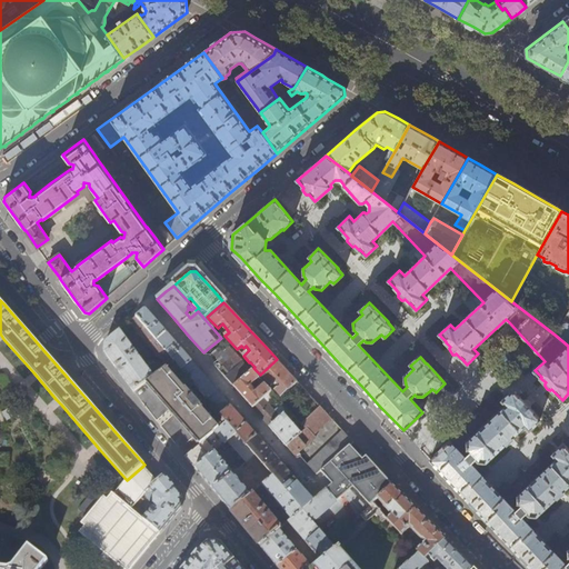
[(142,311),(137,317),(158,340),(167,332),(160,325),(147,310),(145,309),(142,311)]
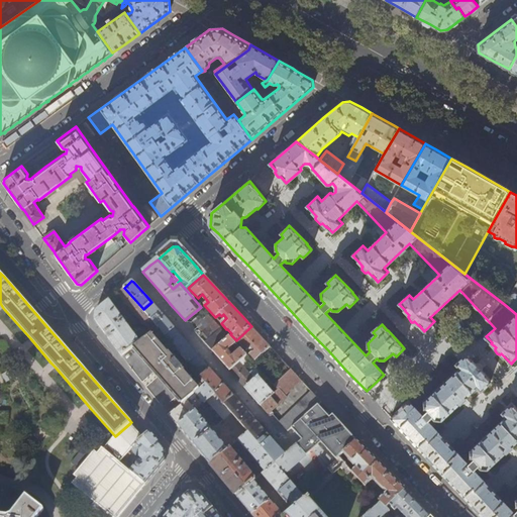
[(516,282),(504,304),(516,314),(516,282)]
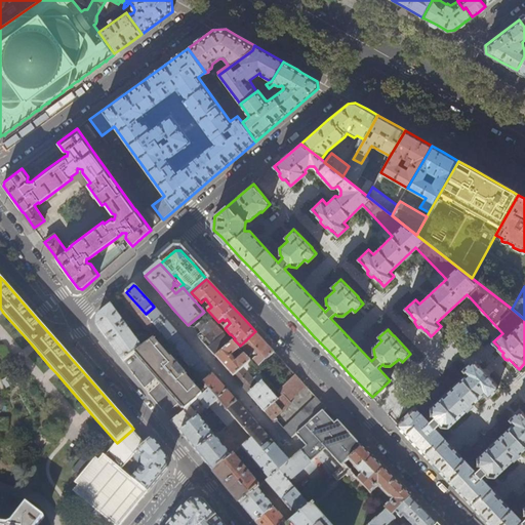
[(146,314),(126,292),(115,301),(97,317),(96,324),(109,342),(123,362),(134,353),(161,333),(146,314)]
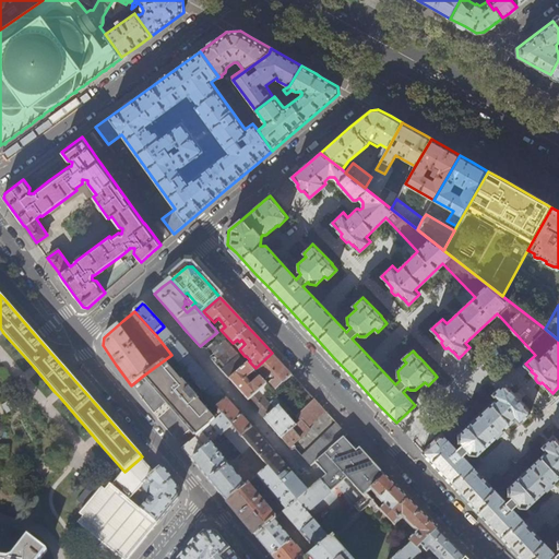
[(181,346),(164,326),(155,334),(171,355),(179,364),(189,355),(181,346)]
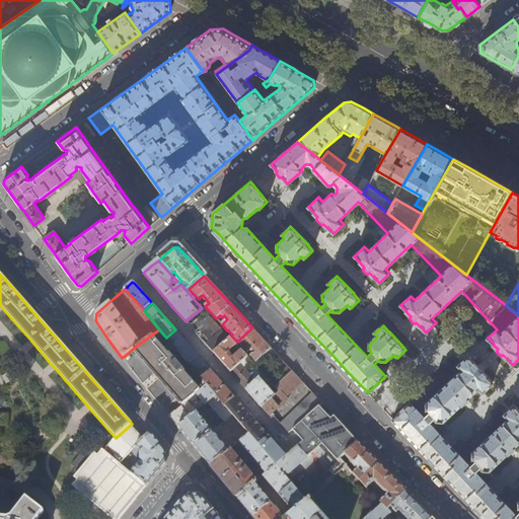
[(252,327),(237,342),(246,352),(247,352),(250,351),(251,350),(253,352),(249,356),(255,362),(260,359),(271,348),(262,338),(252,327)]
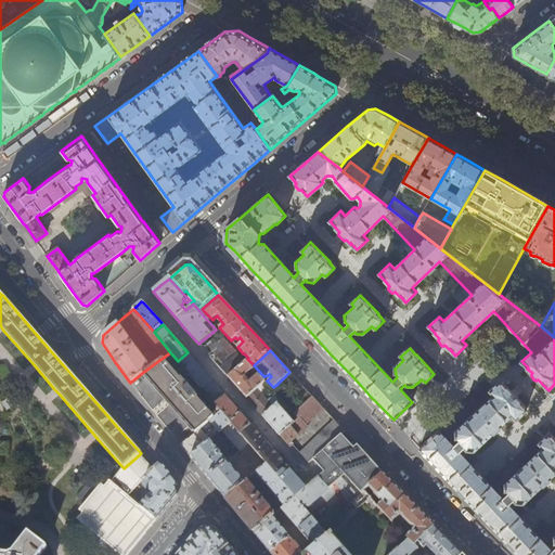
[(215,405),(178,361),(170,352),(142,373),(150,382),(169,403),(189,427),(195,434),(221,412),(215,405)]
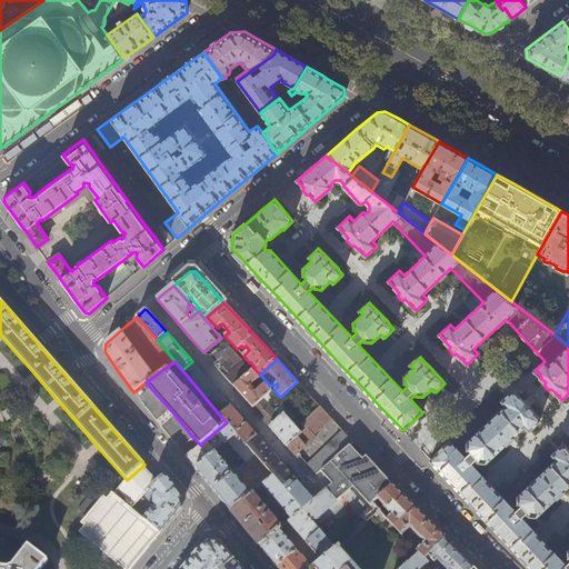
[(197,367),(192,361),(182,370),(220,416),(231,406),(225,398),(205,376),(197,367)]
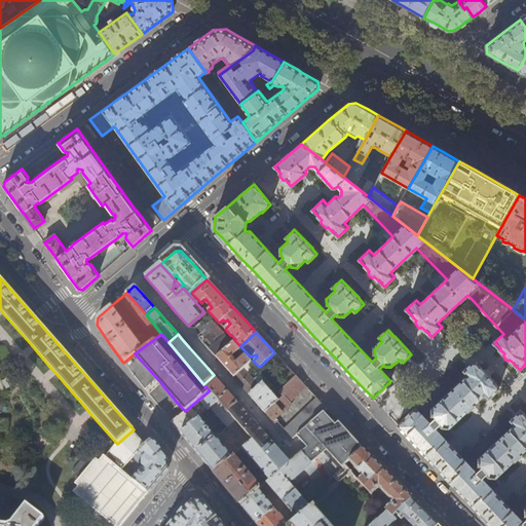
[(209,349),(216,358),(232,343),(225,335),(209,349)]
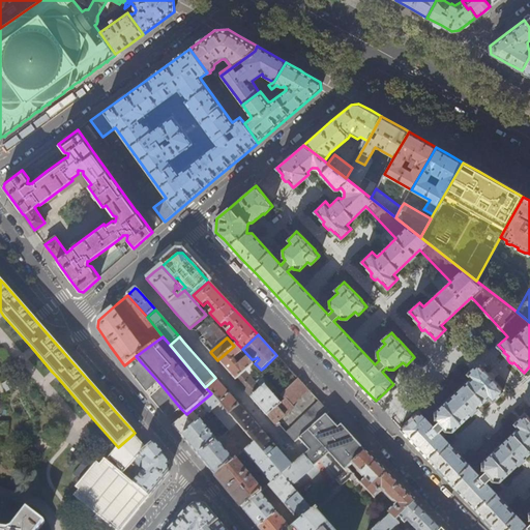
[(234,346),(217,360),(227,370),(235,380),(253,365),(243,355),(240,358),(242,361),(239,364),(234,359),(241,353),(240,351),(235,345),(234,346)]
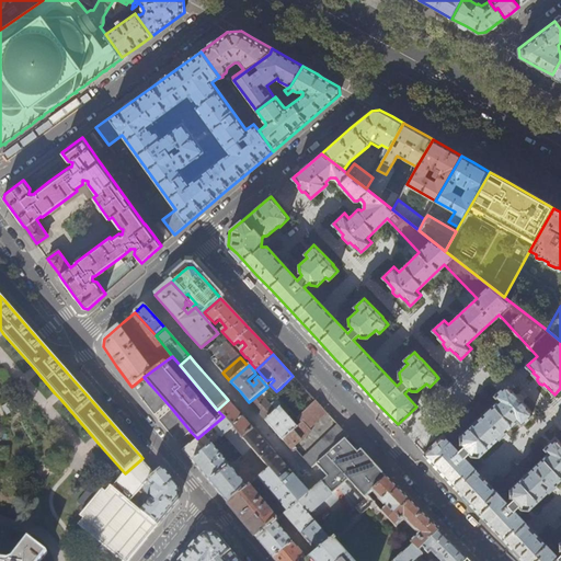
[(293,376),(281,388),(286,395),(284,396),(292,403),(306,390),(293,376)]
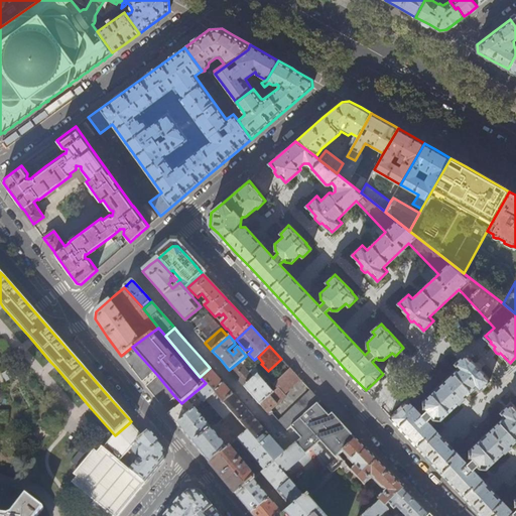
[(515,515),(515,498),(515,500),(515,505),(515,507),(513,511),(475,471),(479,466),(481,468),(487,469),(505,450),(506,452),(508,452),(511,448),(512,446),(511,445),(515,440),(515,407),(512,403),(502,413),(506,417),(470,452),(470,457),(472,459),(468,463),(429,422),(433,418),(435,420),(441,420),(460,402),(461,403),(463,403),(466,400),(466,398),(465,397),(477,386),(481,390),(491,381),(485,375),(485,374),(481,370),(482,369),(482,367),(479,364),(477,364),(476,365),(472,360),(472,361),(466,355),(456,364),(461,368),(424,402),(424,408),(426,410),(421,415),(408,400),(390,417),(395,422),(409,437),(452,482),(473,505),(483,515),(515,515)]
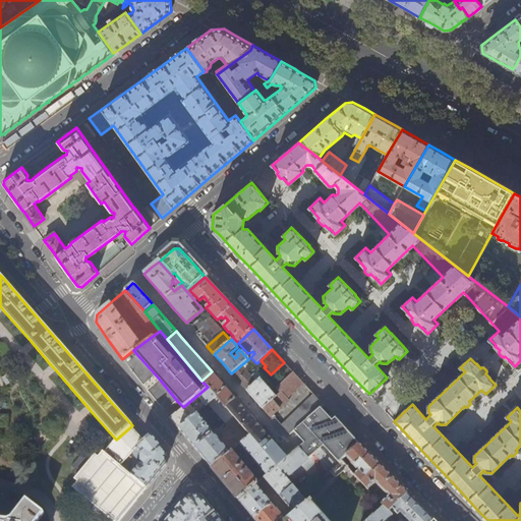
[(248,359),(231,373),(238,382),(246,391),(259,379),(264,375),(254,365),(248,359)]
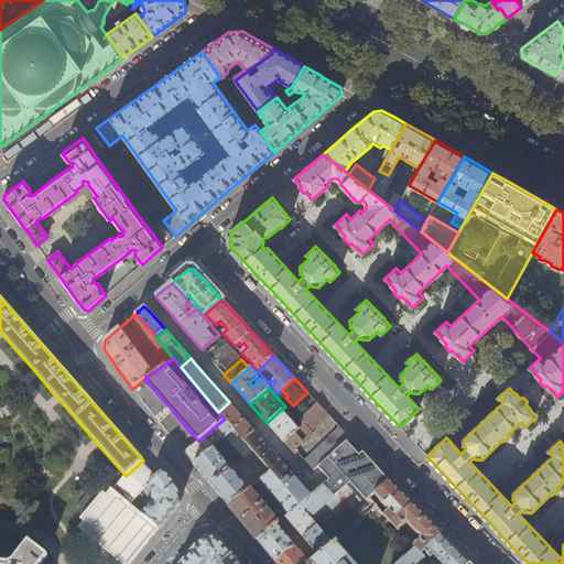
[(241,416),(229,402),(218,412),(225,419),(235,431),(245,442),(255,432),(241,416)]
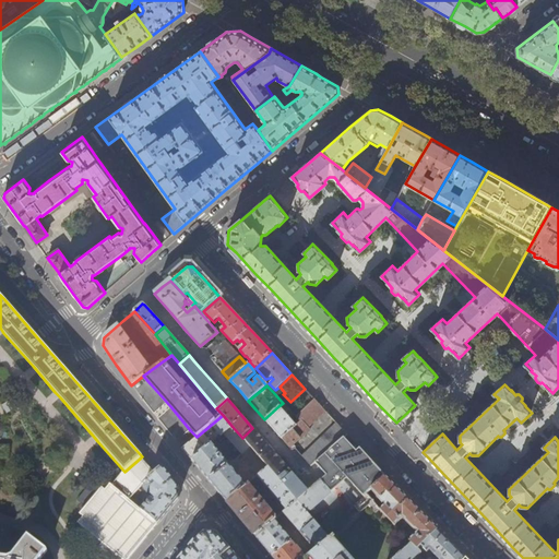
[(296,426),(282,439),(286,444),(292,450),(295,449),(294,447),(310,429),(308,427),(325,411),(320,405),(314,400),(295,417),(300,423),(296,426)]
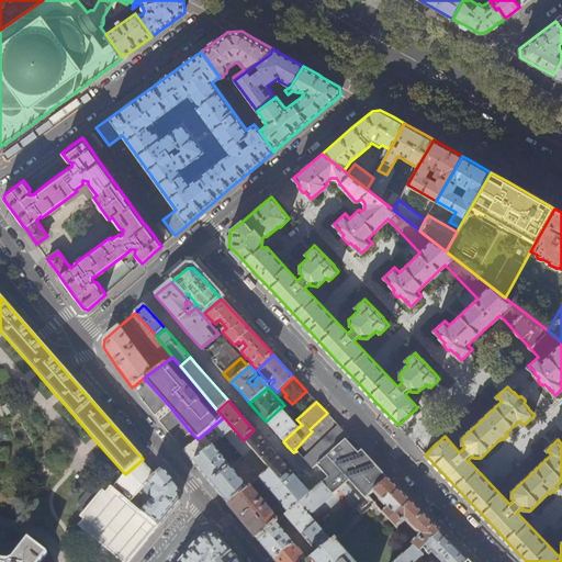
[(280,408),(266,422),(274,431),(283,441),(298,428),(280,408)]
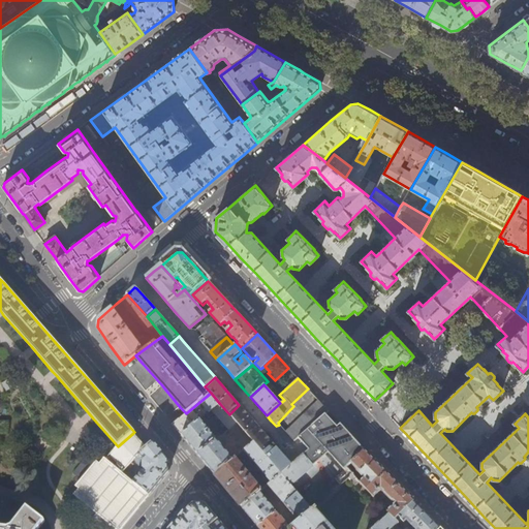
[(182,435),(220,404),(211,393),(186,413),(173,425),(178,430),(182,435)]
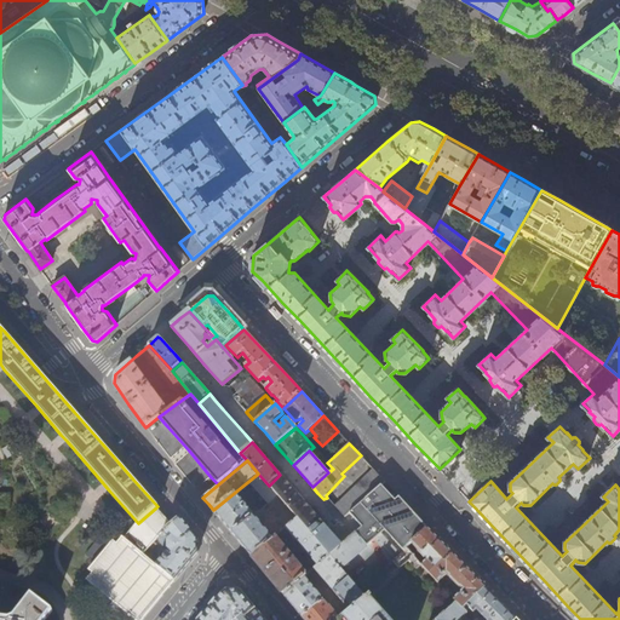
[(345,517),(350,514),(380,487),(385,482),(374,470),(336,506),(345,517)]
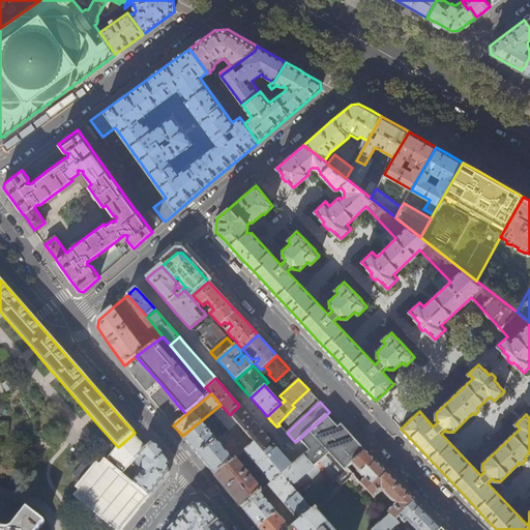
[(237,424),(230,415),(221,405),(182,436),(192,447),(199,457),(222,438),(219,435),(214,438),(202,423),(212,415),(212,414),(213,413),(229,432),(237,424)]
